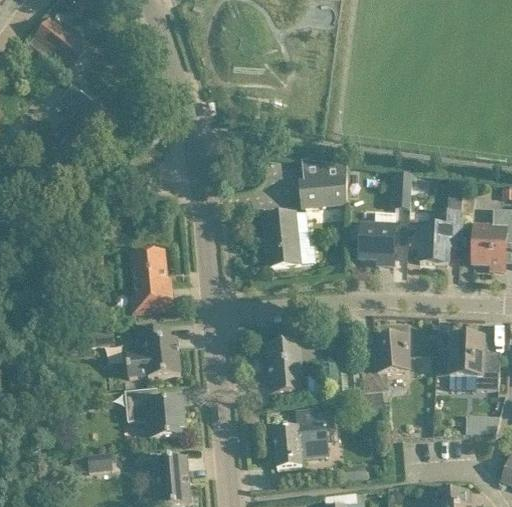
[(51,19),(29,47),(70,80),(78,70),(74,67),(88,48),(51,19)]
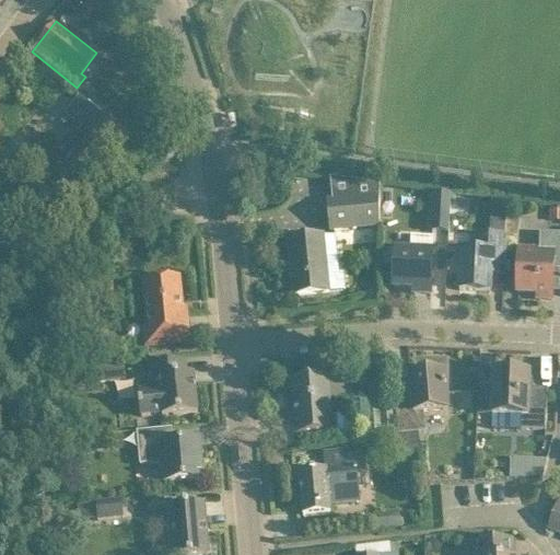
[(14,77),(7,84),(12,91),(20,84),(14,77)]
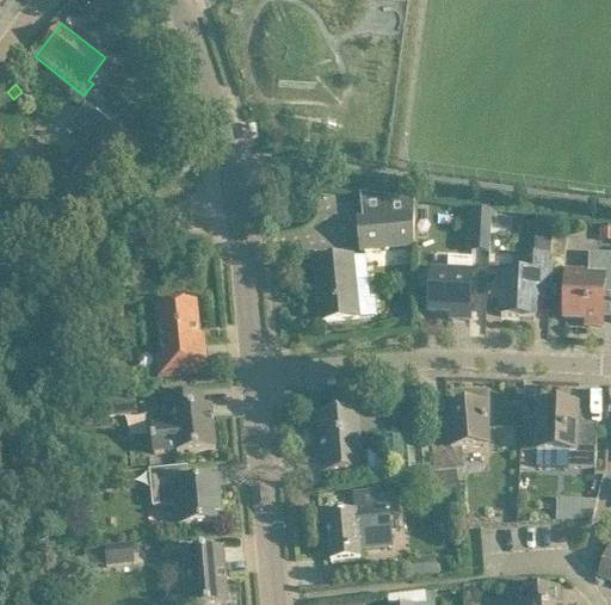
[(86,100),(72,119),(84,129),(99,142),(122,160),(137,141),(86,100)]
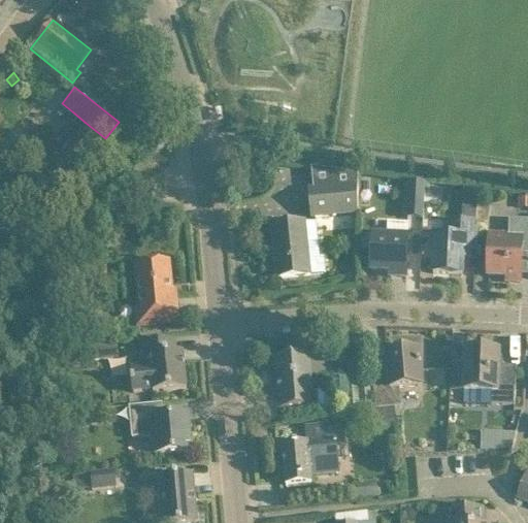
[(80,169),(105,138),(86,123),(72,111),(58,130),(47,122),(27,148),(44,163),(56,149),(80,169)]
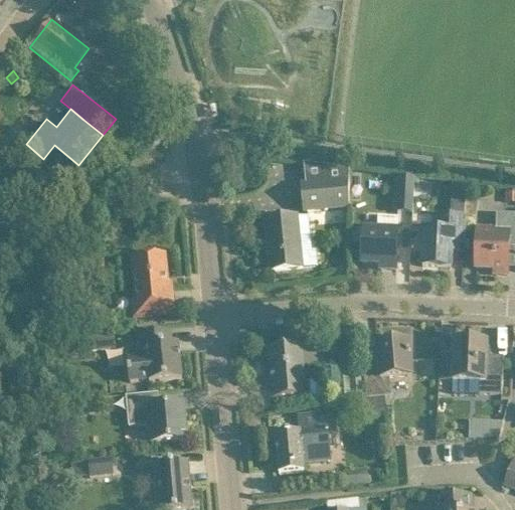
[(302,180),(305,208),(349,203),(350,165),(304,160),(306,180),(302,180)]
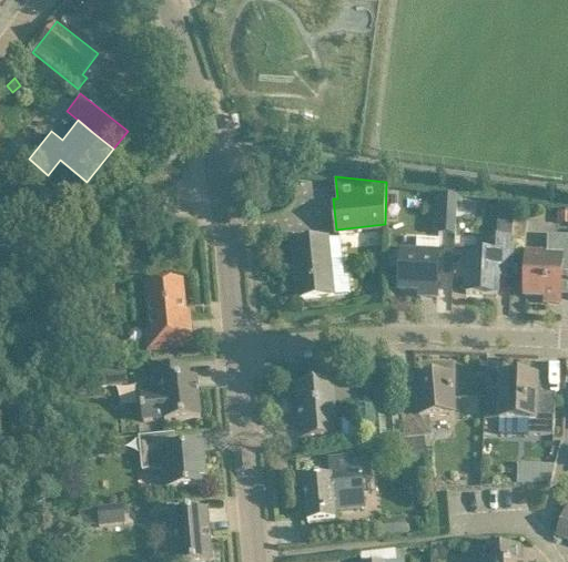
[(438,231),(456,232),(458,194),(440,193),(438,231)]
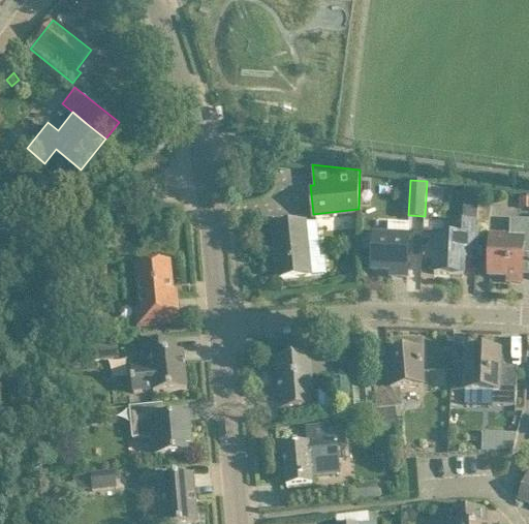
[(528,193),(520,193),(519,206),(528,205),(528,193)]
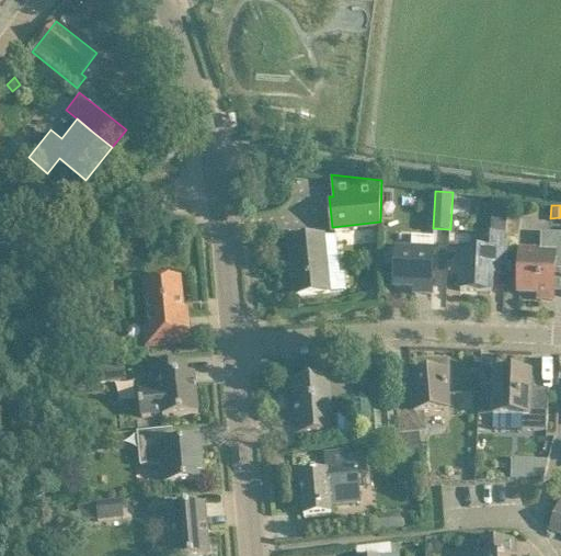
[(554,267),(560,265),(560,230),(540,230),(539,253),(519,252),(518,290),(553,292),(554,267)]
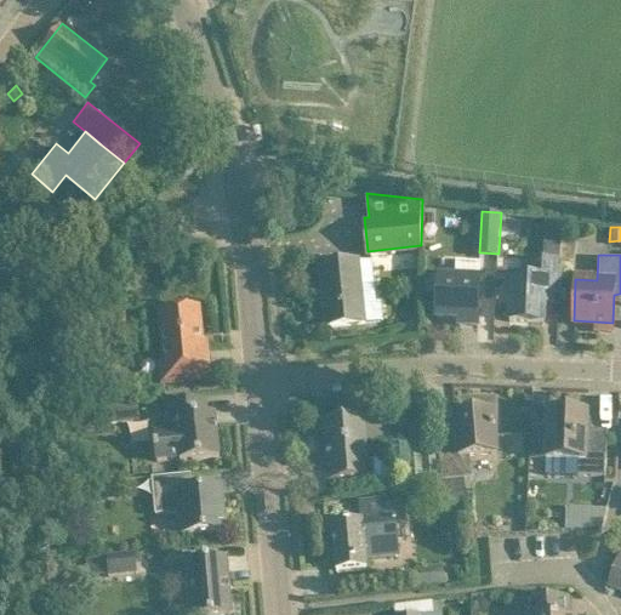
[(326,324),(383,318),(381,299),(375,299),(370,256),(320,262),(326,324)]
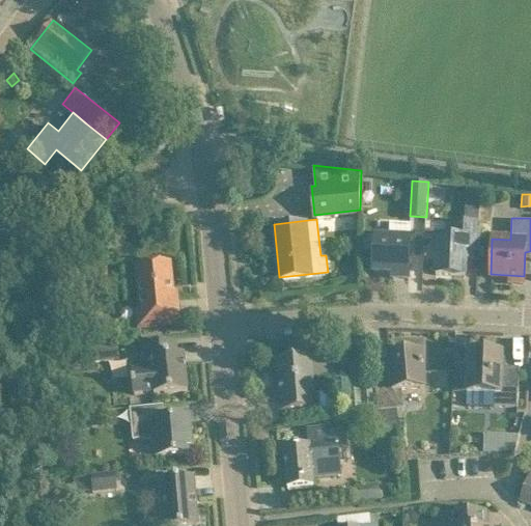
[(409,271),(411,221),(389,220),(388,234),(375,233),(373,269),(409,271)]
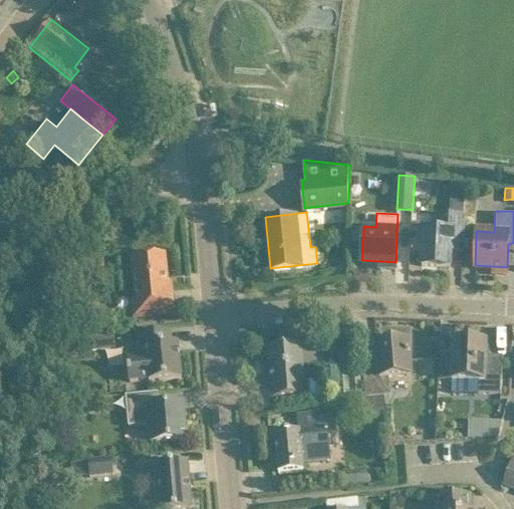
[(418,245),(423,245),(422,263),(450,264),(451,240),(463,241),(464,214),(434,213),(434,228),(419,227),(418,245)]
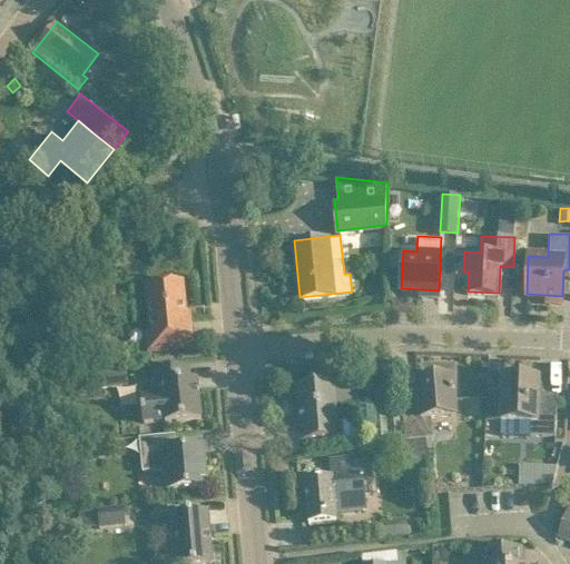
[(147,327),(149,349),(194,345),(190,309),(186,309),(184,278),(146,282),(150,327),(147,327)]
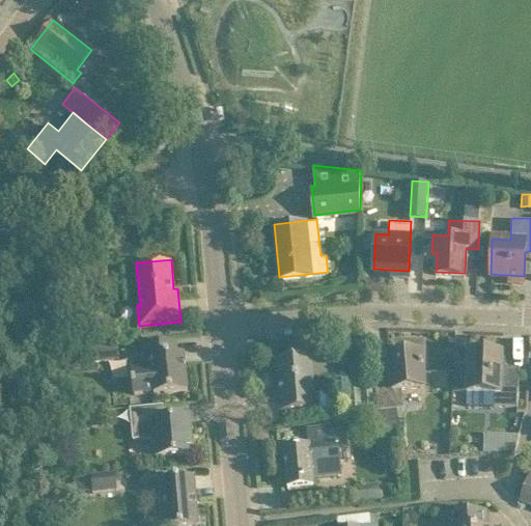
[(117,339),(85,342),(86,360),(119,357),(117,339)]
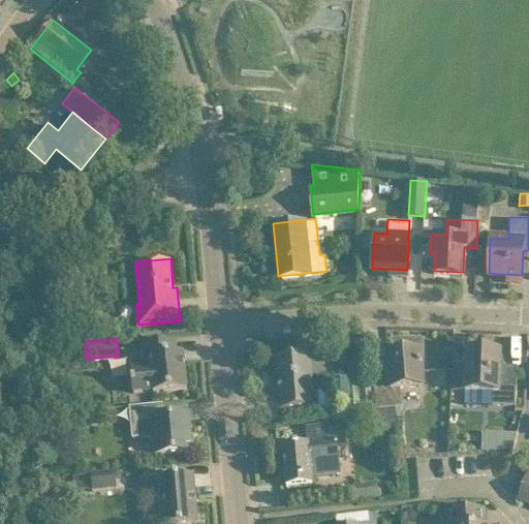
[(176,350),(175,338),(143,341),(145,361),(129,363),(132,392),(186,387),(183,349),(176,350)]
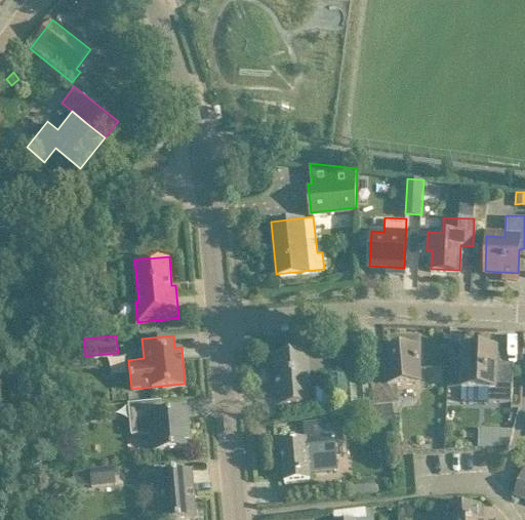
[(387,371),(370,372),(374,422),(394,421),(393,401),(398,400),(397,382),(419,380),(417,345),(385,348),(387,371)]
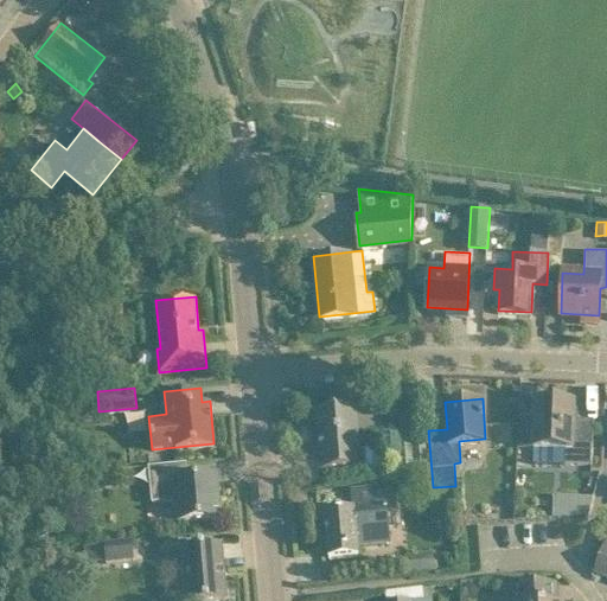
[(574,401),(536,400),(534,445),(564,446),(564,461),(592,462),(594,417),(574,416),(574,401)]
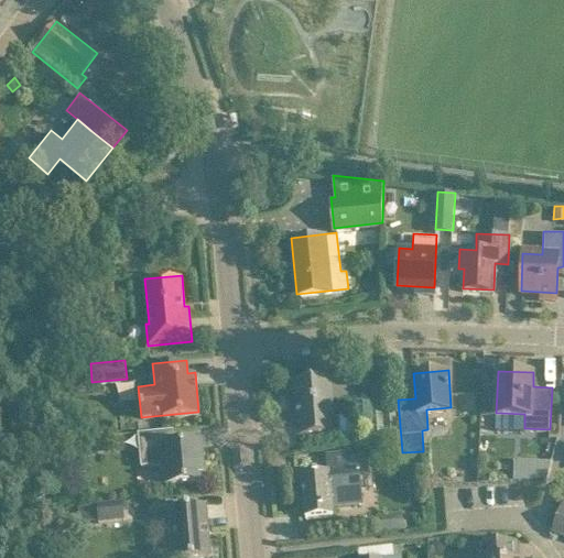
[(334,413),(333,397),(349,396),(347,374),(293,379),(299,435),(339,431),(337,413),(334,413)]
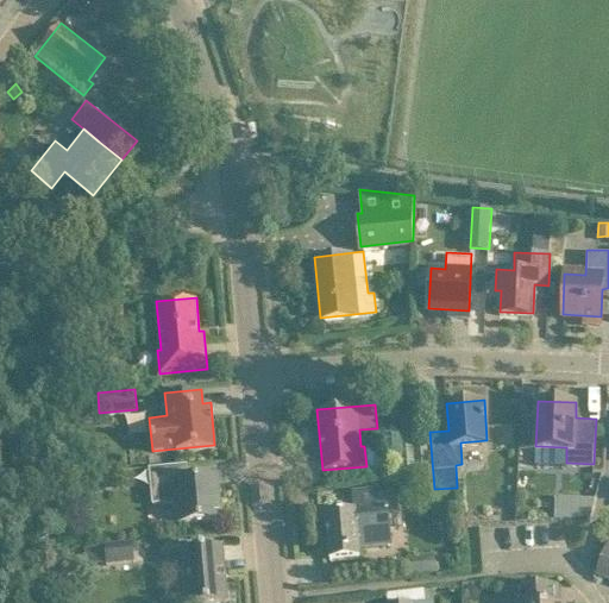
[(397,438),(400,470),(428,466),(426,435),(397,438)]
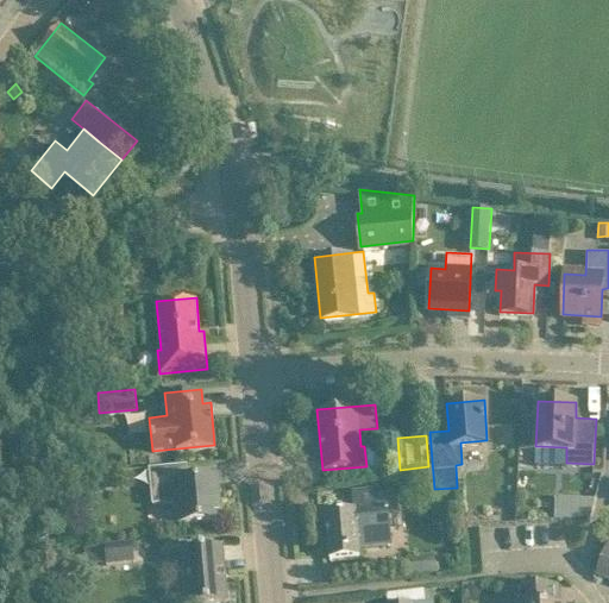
[(179,500),(180,520),(220,516),(217,475),(188,477),(187,462),(150,465),(154,502),(179,500)]
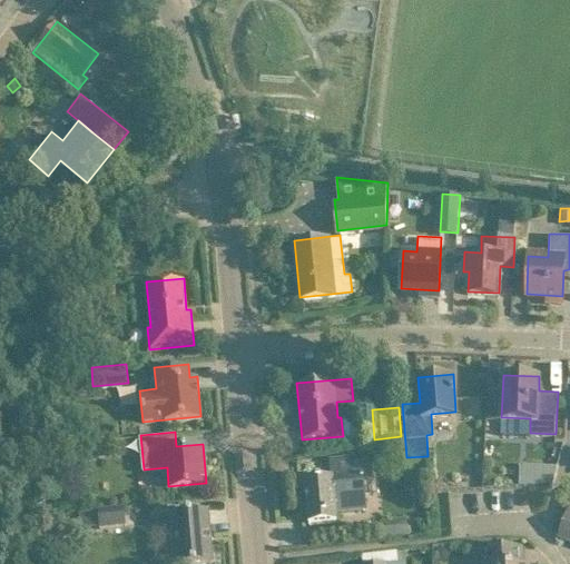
[(359,437),(343,438),(344,449),(360,448),(359,437)]
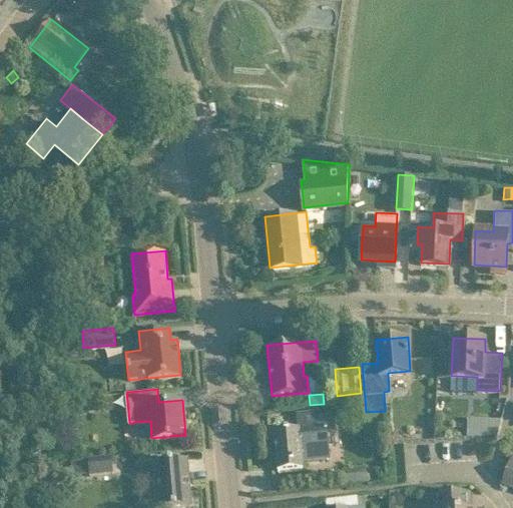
[(500,416),(500,401),(472,401),(473,417),(500,416)]
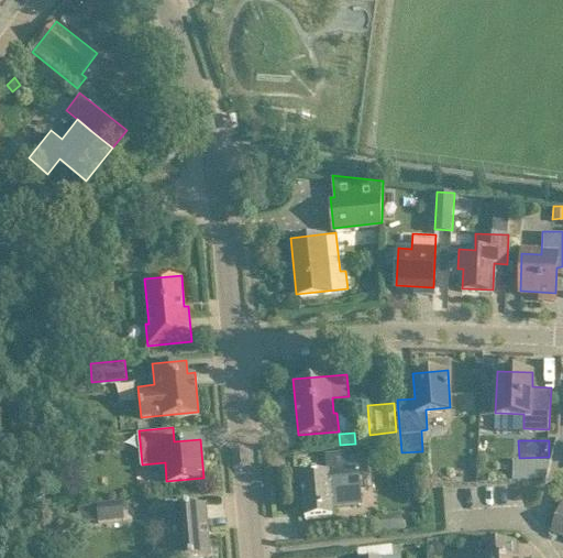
[(326,452),(328,470),(301,472),(305,516),(332,513),(332,505),(363,502),(357,449),(326,452)]
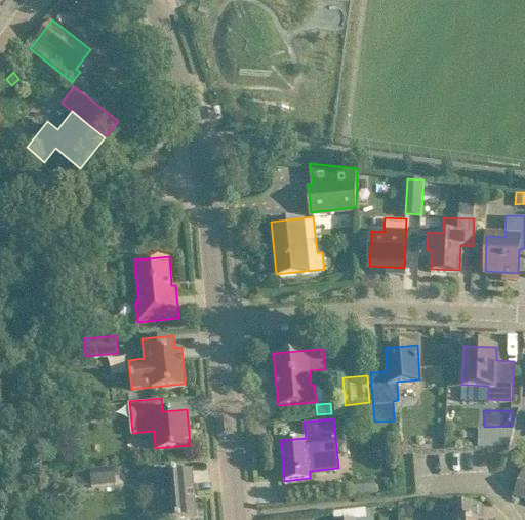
[(497,427),(497,444),(509,443),(513,428),(497,427)]
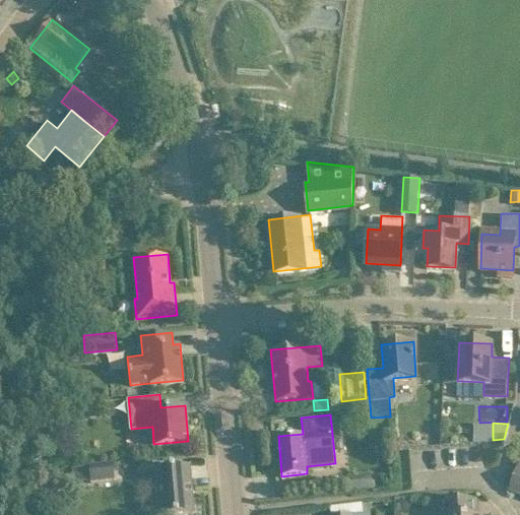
[(519,455),(509,488),(519,492),(519,455)]
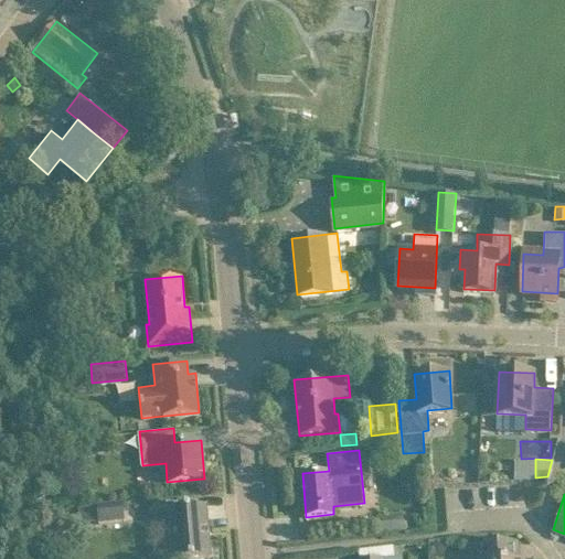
[(126,498),(98,501),(100,520),(127,518),(126,498)]
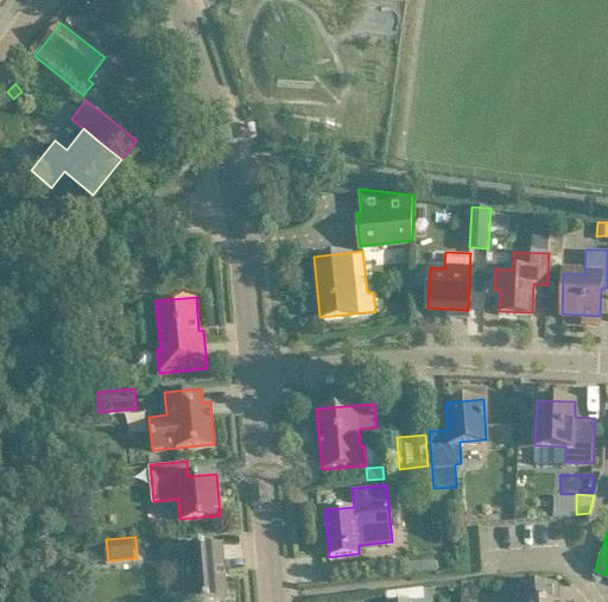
[(184,565),(188,601),(200,601),(227,600),(222,543),(170,547),(171,566),(184,565)]
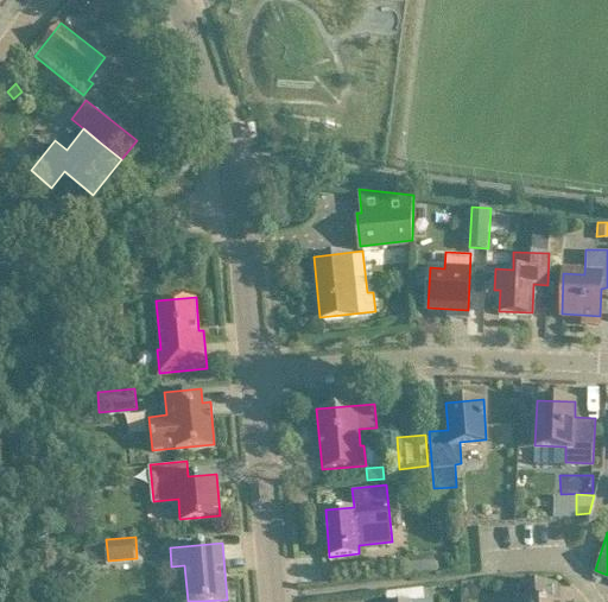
[(564,601),(565,599),(559,599),(558,582),(501,585),(502,601),(564,601)]
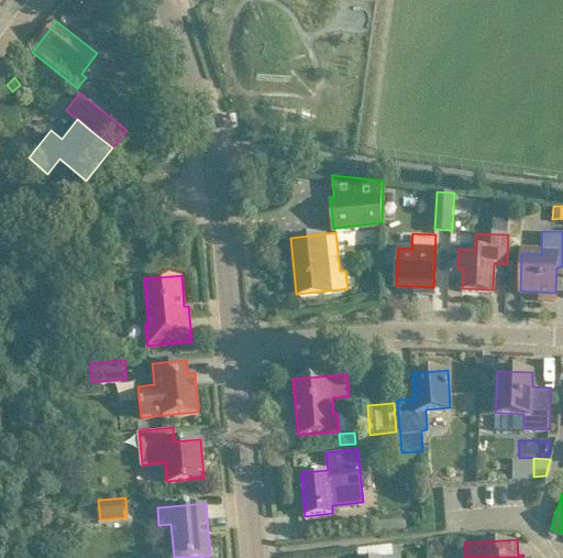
[(393,557),(393,554),(394,554),(393,543),(356,546),(357,557),(393,557)]
